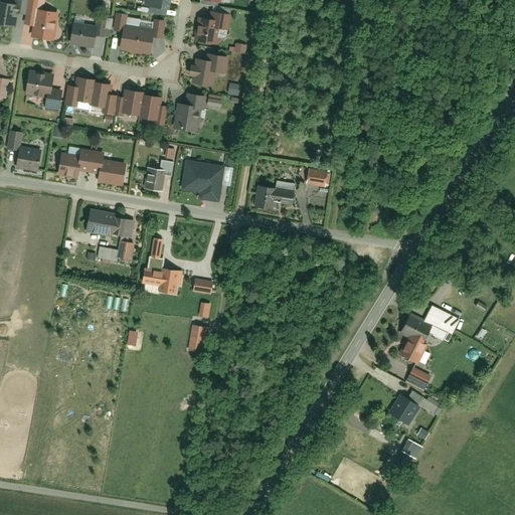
[(169,0),(146,0),(146,5),(168,8),(169,0)]
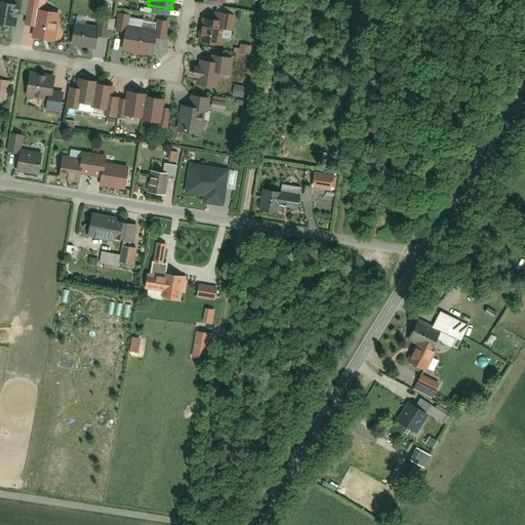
[(0,27),(13,30),(16,9),(0,5),(0,27)]
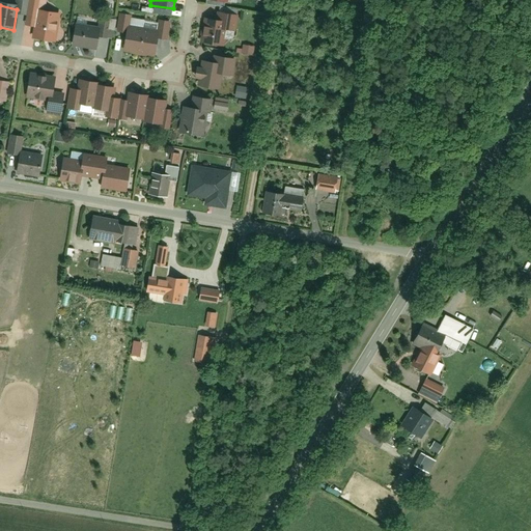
[(32,40),(52,44),(57,15),(36,11),(32,40)]
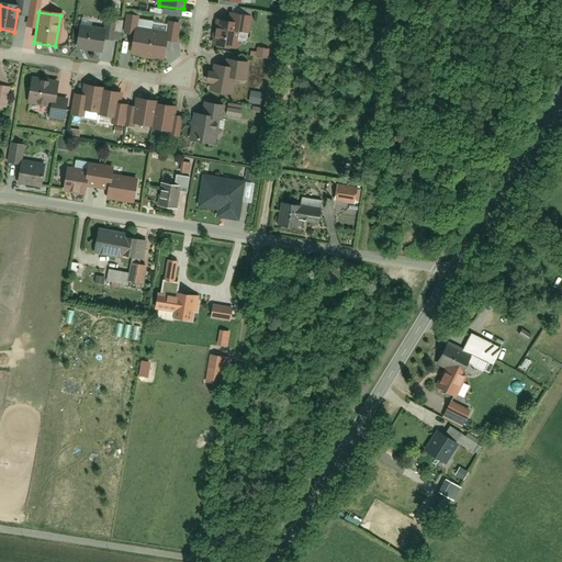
[(208,46),(235,52),(237,36),(246,37),(250,18),(228,13),(226,22),(212,20),(208,46)]
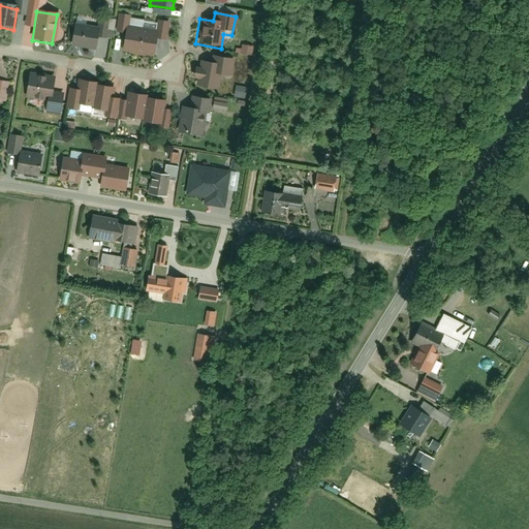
[(64,47),(89,51),(93,32),(67,28),(64,47)]
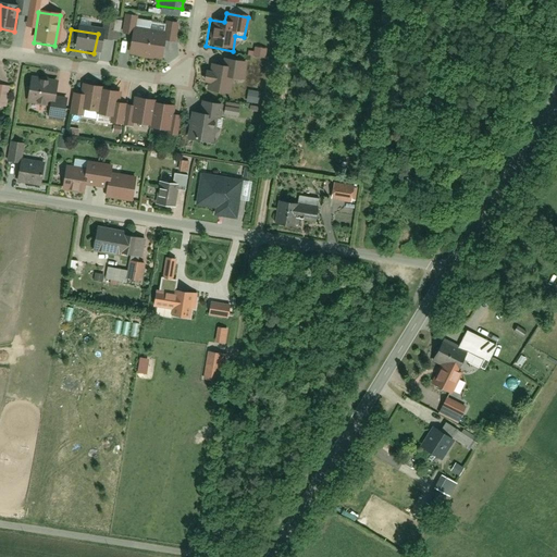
[(123,53),(140,57),(145,34),(127,31),(123,53)]
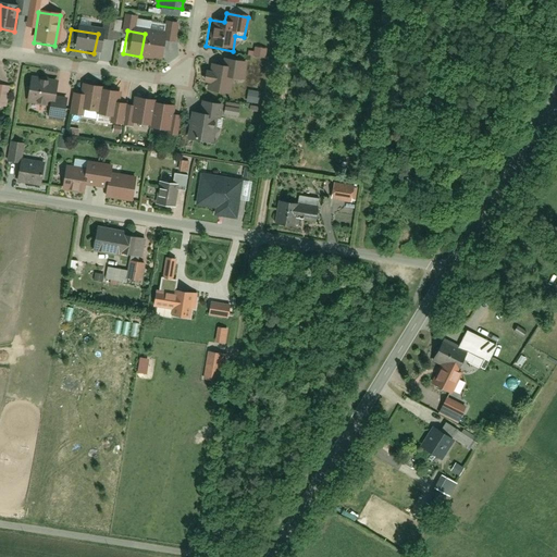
[(140,57),(158,59),(162,36),(145,34),(140,57)]
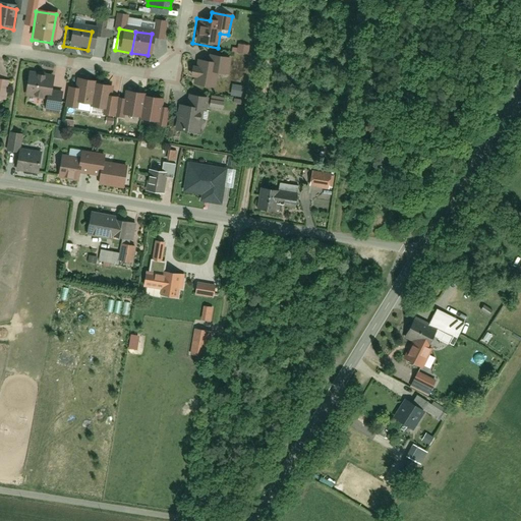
[(194,61),(190,82),(215,87),(217,74),(227,75),(230,60),(208,56),(206,63),(194,61)]
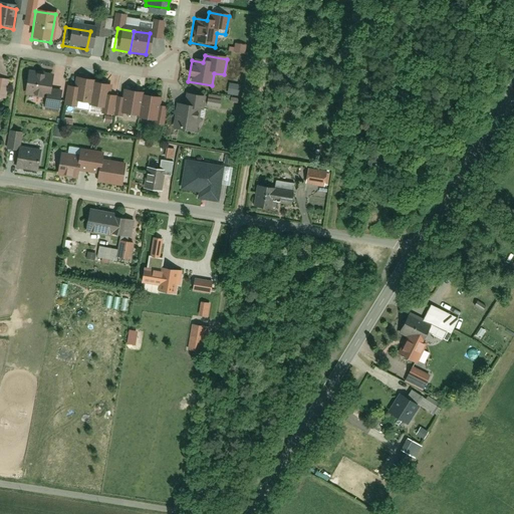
[(41,96),(47,97),(50,77),(25,73),(22,93),(41,96)]
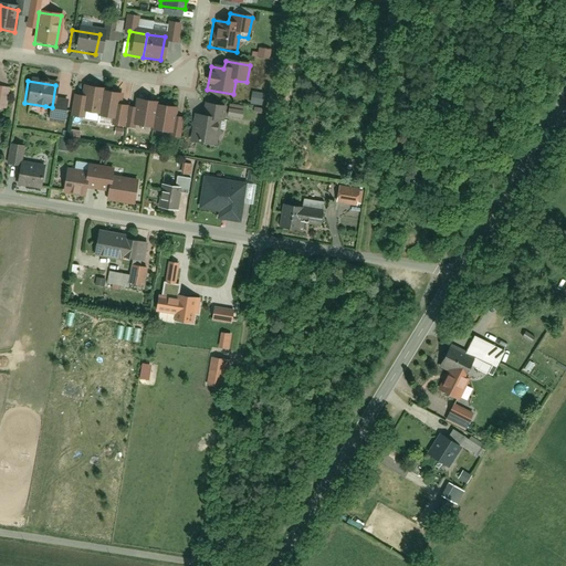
[(96,114),(100,91),(100,88),(82,86),(80,97),(71,95),(67,117),(77,118),(79,111),(96,114)]
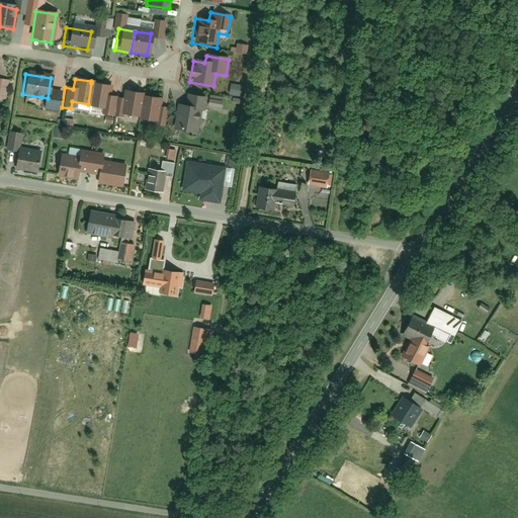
[(88,104),(88,106),(100,108),(100,115),(109,117),(112,97),(105,96),(107,85),(91,83),(88,104)]
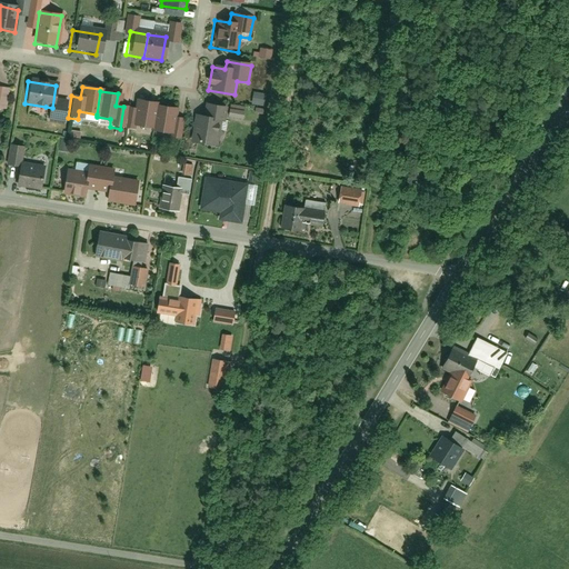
[(266,96),(252,93),(250,106),(263,108),(266,96)]
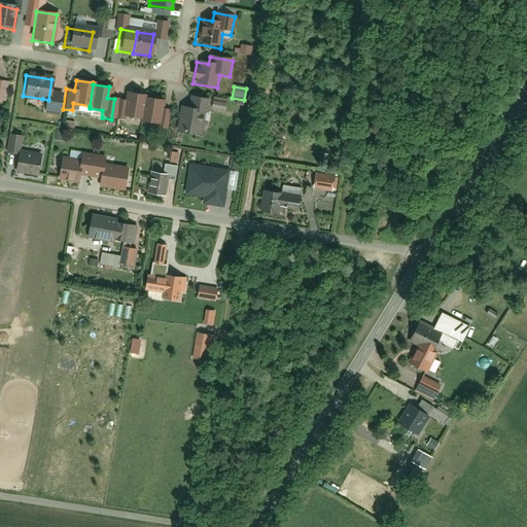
[(114,99),(111,119),(120,120),(121,115),(139,118),(142,98),(124,95),(123,101),(114,99)]
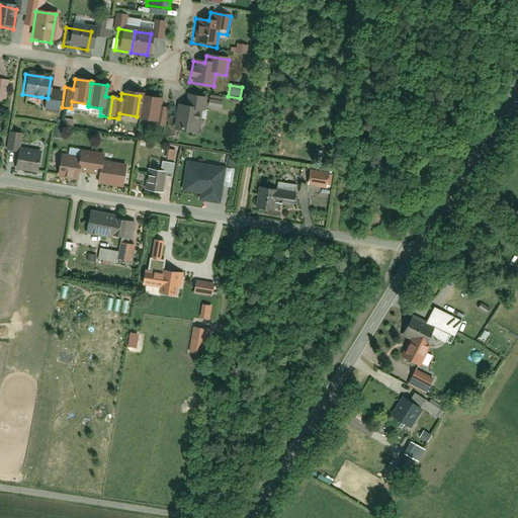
[(140,96),(137,116),(137,119),(155,123),(155,126),(163,128),(166,108),(159,107),(160,99),(140,96)]
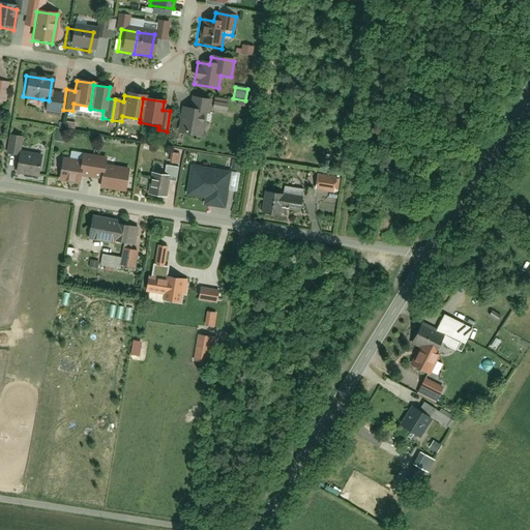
[(177,106),(173,128),(202,134),(204,116),(210,117),(212,102),(190,98),(189,108),(177,106)]
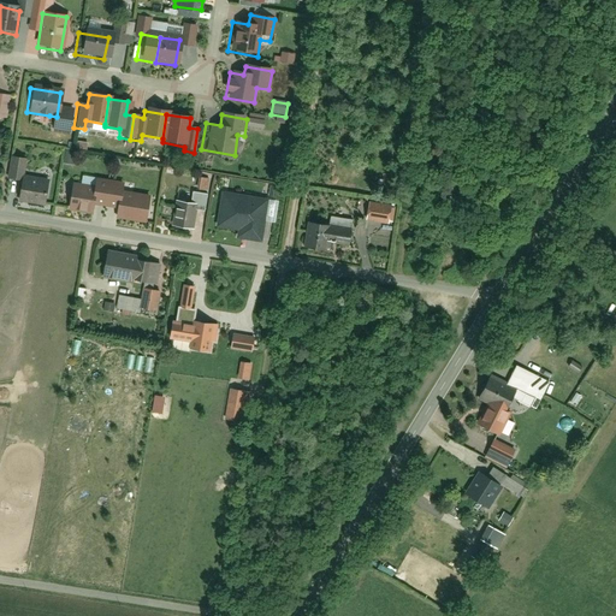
[(57,117),(49,116),(47,129),(67,132),(70,119),(57,117)]
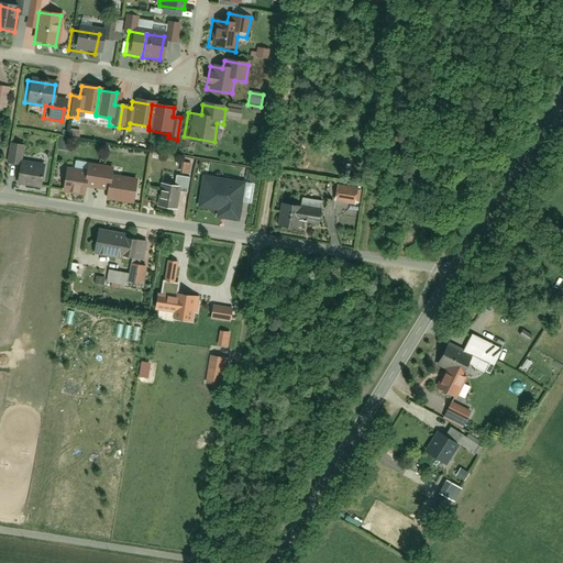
[(3,163),(15,164),(19,145),(7,143),(3,163)]
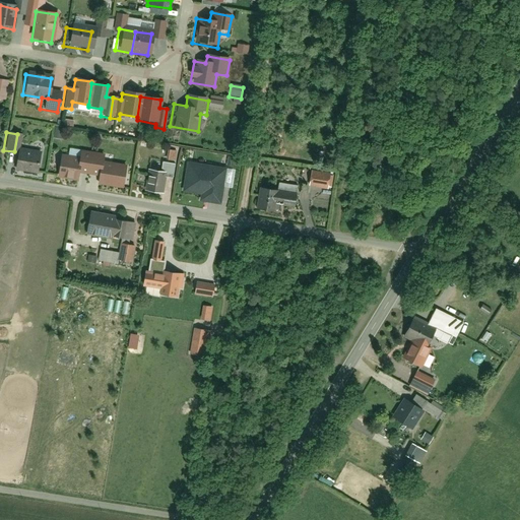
[(10,169),(36,173),(39,155),(14,151),(10,169)]
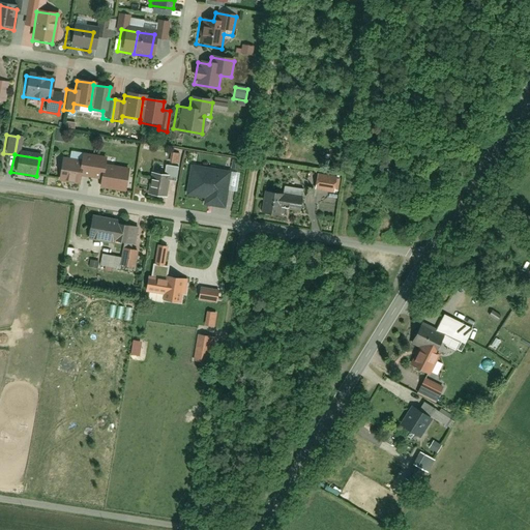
[(59,157),(55,179),(78,182),(79,174),(89,176),(91,163),(84,162),(75,160),(59,157)]
